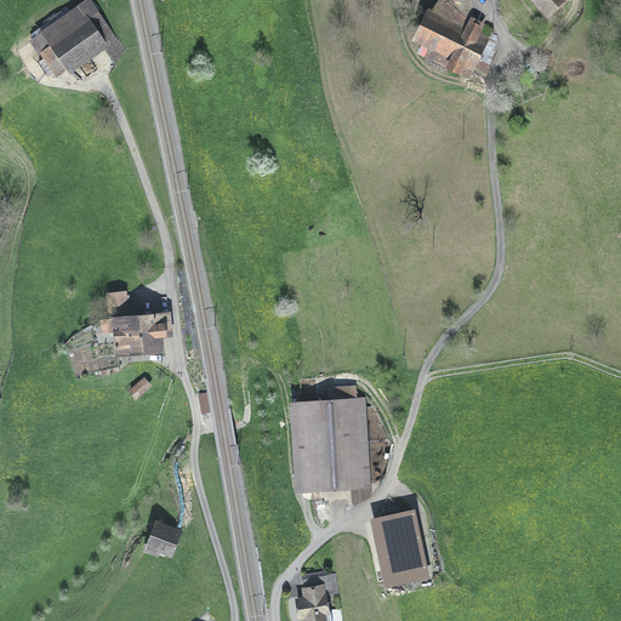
[(564,0),(534,0),(547,15),(564,0)]
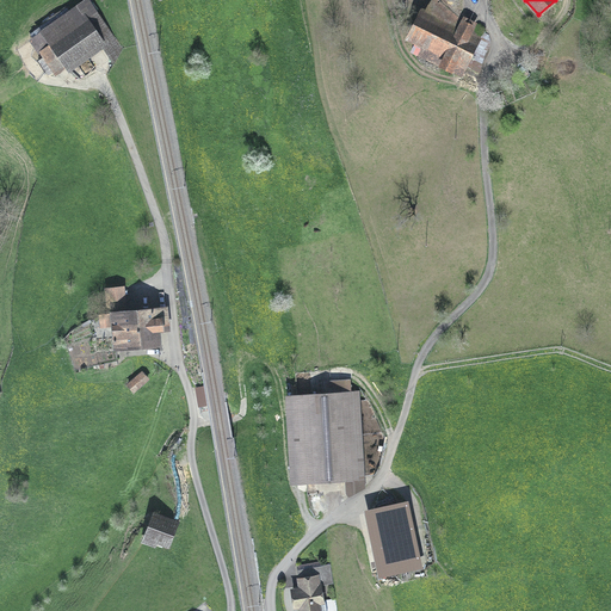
[(69,13),(32,39),(45,57),(39,61),(49,75),(55,72),(57,75),(103,43),(87,20),(79,26),(69,13)]
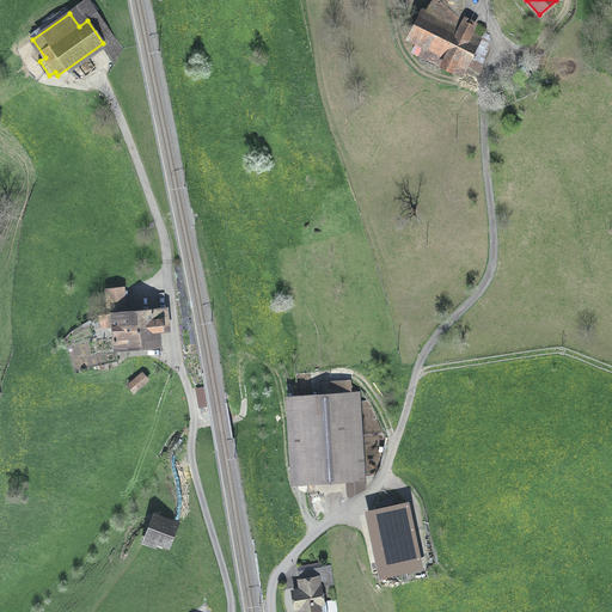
[(464,23),(459,31),(422,13),(410,37),(426,46),(420,56),(457,74),(463,63),(467,66),(479,42),(470,37),(473,28),(464,23)]
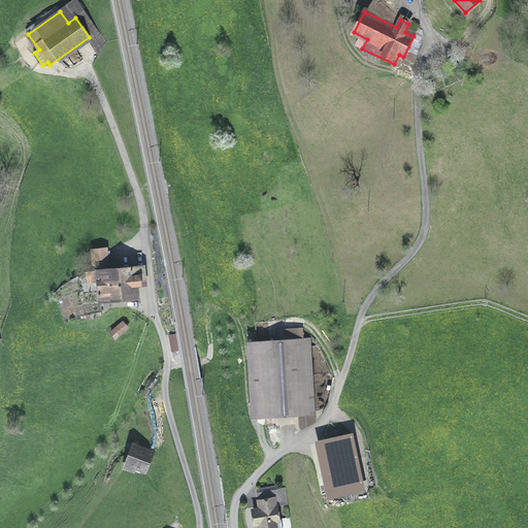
[(92,258),(108,256),(107,245),(91,248),(92,258)]
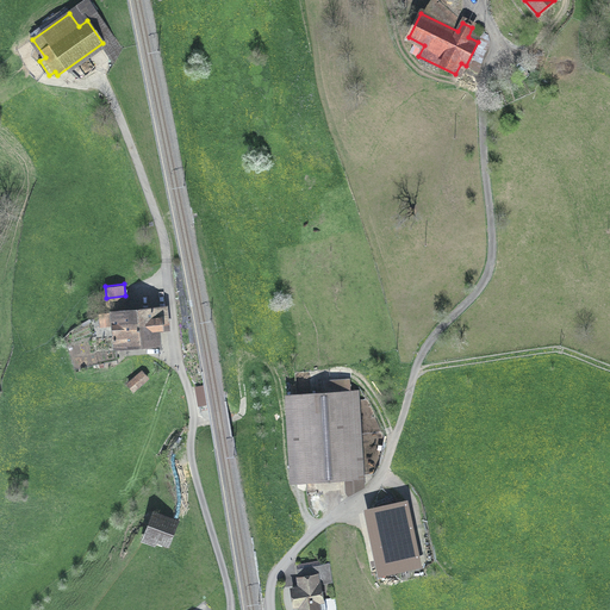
[(166,309),(113,313),(117,349),(155,346),(154,330),(168,329),(166,309)]
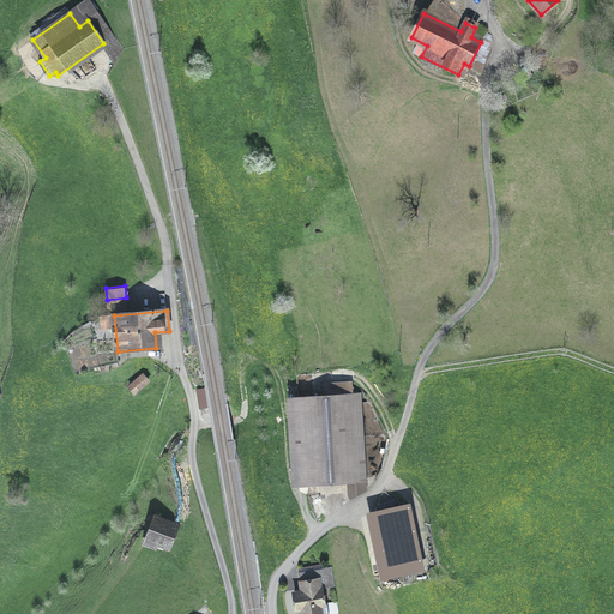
[(149,381),(143,374),(128,387),(133,393),(149,381)]
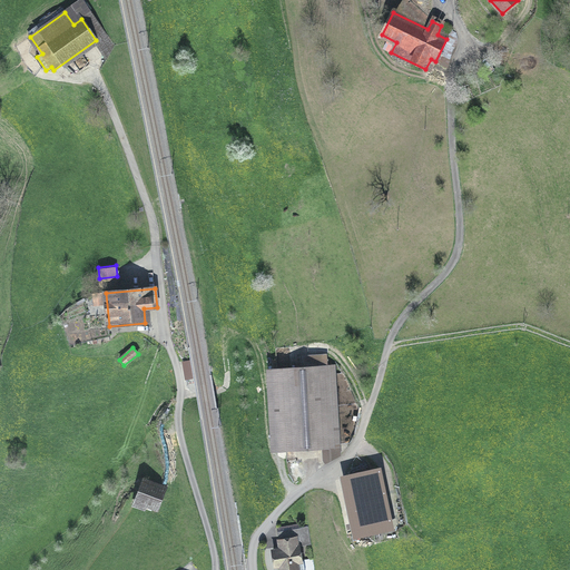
[(334,367),(273,372),(276,448),(326,445),(326,462),(340,457),(334,367)]
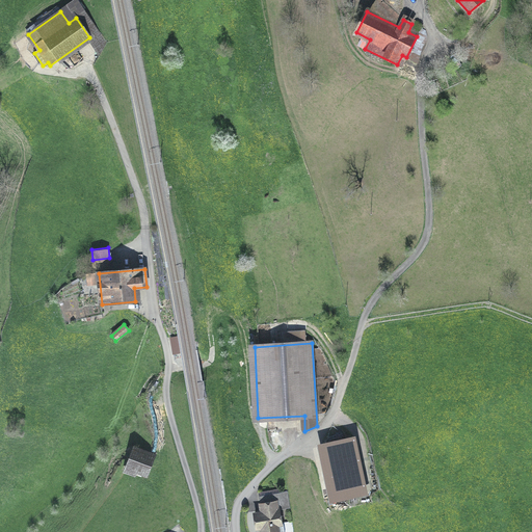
[(351,441),(326,446),(338,498),(363,493),(351,441)]
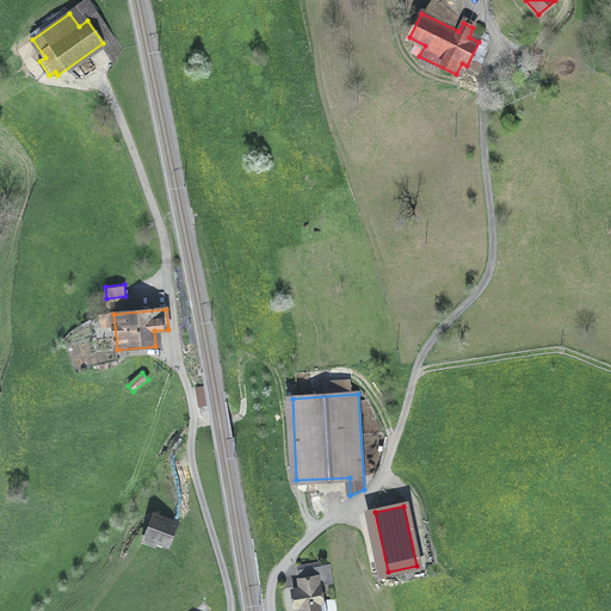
[(178,525),(154,514),(146,536),(170,545),(178,525)]
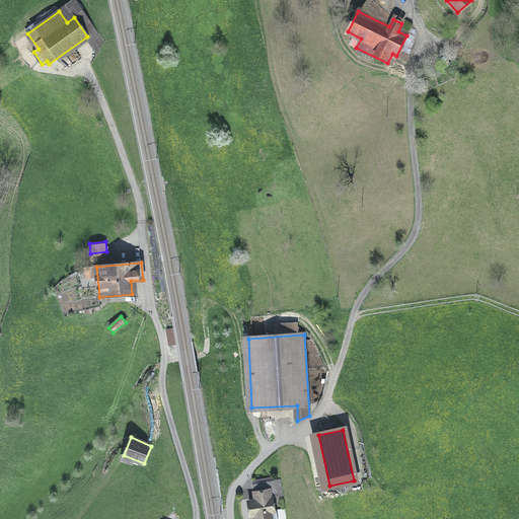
[(270,491),(255,493),(256,501),(249,502),(251,515),(256,514),(257,518),(287,518),(285,509),(273,511),(270,491)]
